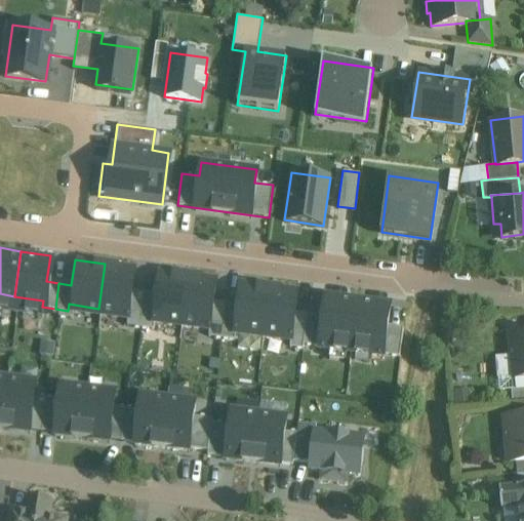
[(126,319),(138,321),(143,295),(130,293),(134,268),(105,264),(98,309),(127,313),(126,319)]
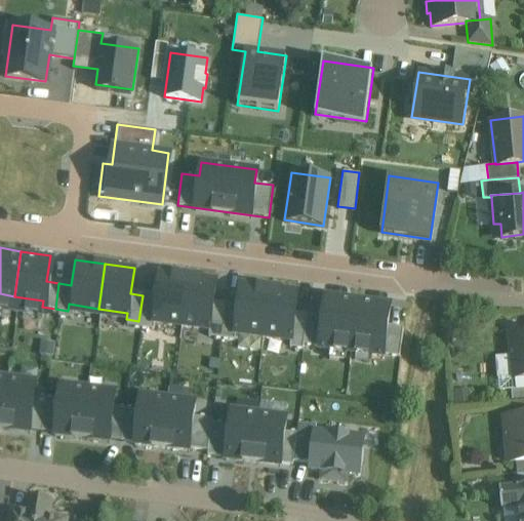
[(143,295),(138,321),(152,323),(153,316),(182,320),(189,275),(159,271),(155,296),(143,295)]
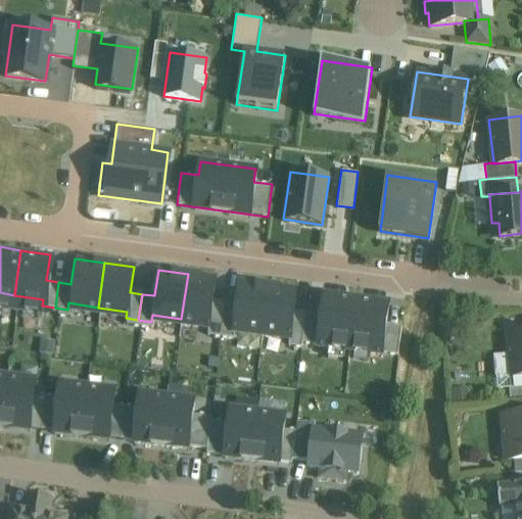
[(209,330),(222,332),(226,305),(214,304),(218,279),(188,274),(181,319),(210,323),(209,330)]
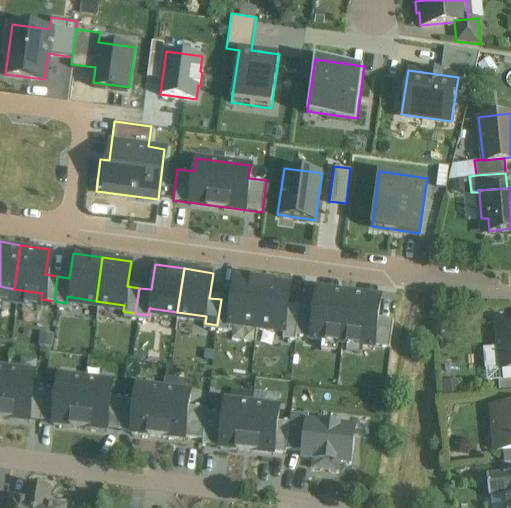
[(221,299),(217,325),(230,326),(231,320),(259,324),(266,280),(237,276),(233,301),(221,299)]
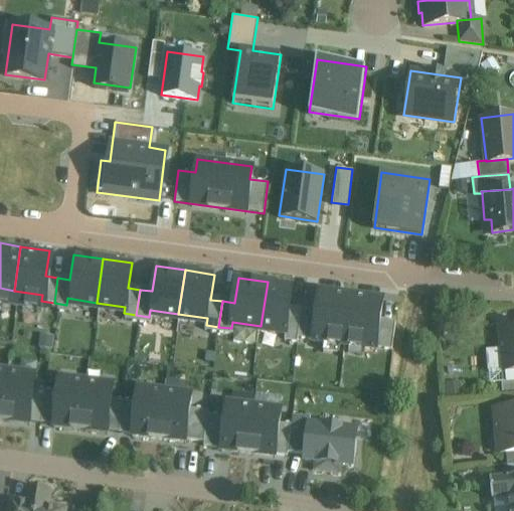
[(289,337),(301,338),(306,313),(293,312),(297,287),(268,282),(261,326),(290,330),(289,337)]
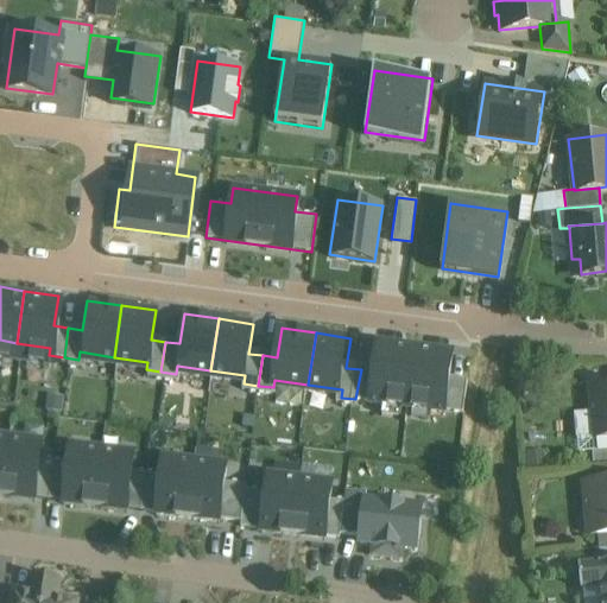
[(361,369),(355,399),(371,401),(372,394),(406,399),(413,347),(379,342),(375,372),(361,369)]
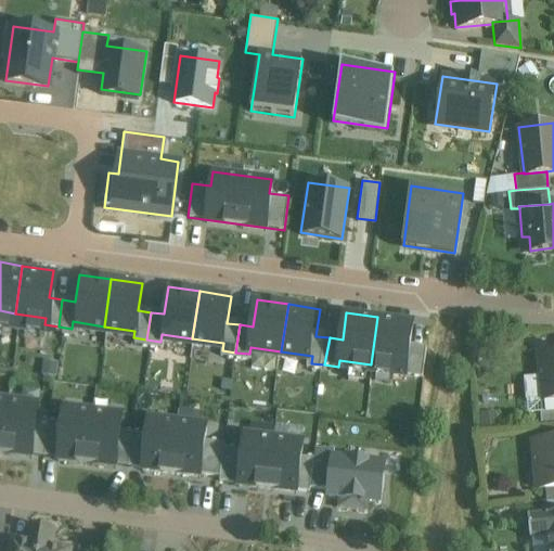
[(400,375),(414,377),(419,350),(406,348),(409,321),(377,317),(371,364),(401,369),(400,375)]
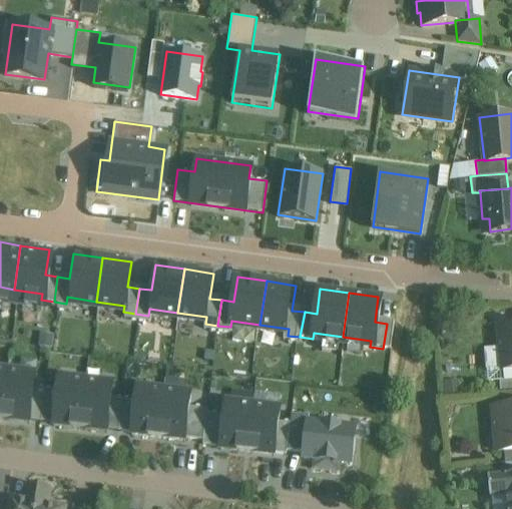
[(511,326),(498,328),(502,366),(511,364),(511,326)]
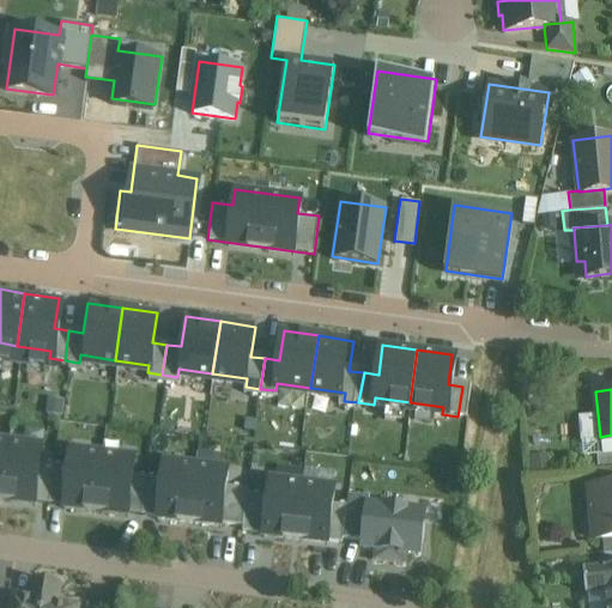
[(0,479),(46,486),(49,461),(40,458),(43,433),(0,426),(0,479)]
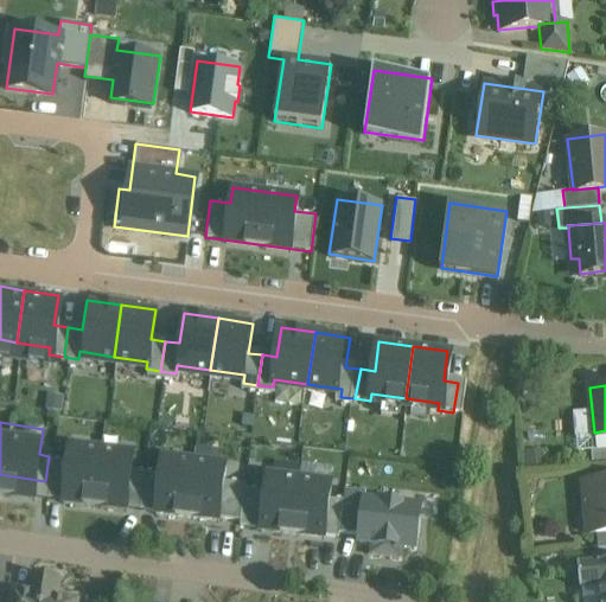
[(63,459),(49,456),(45,481),(136,492),(140,467),(131,466),(134,441),(67,431),(63,459)]
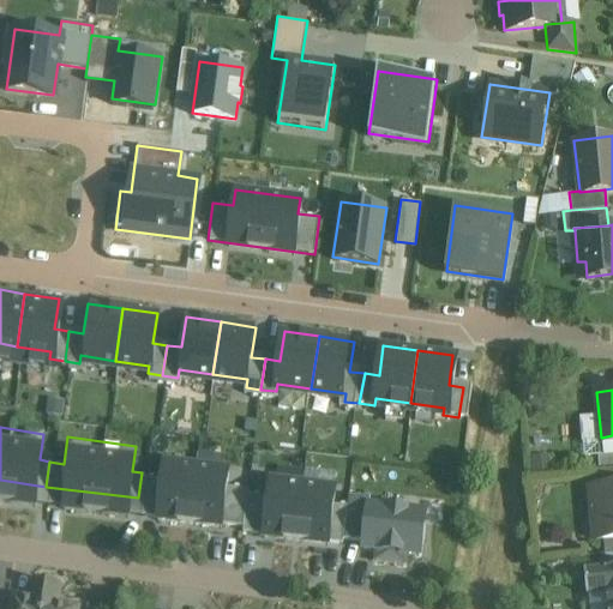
[(156,475),(142,472),(138,498),(230,511),(234,484),(224,482),(228,457),(160,447),(156,475)]
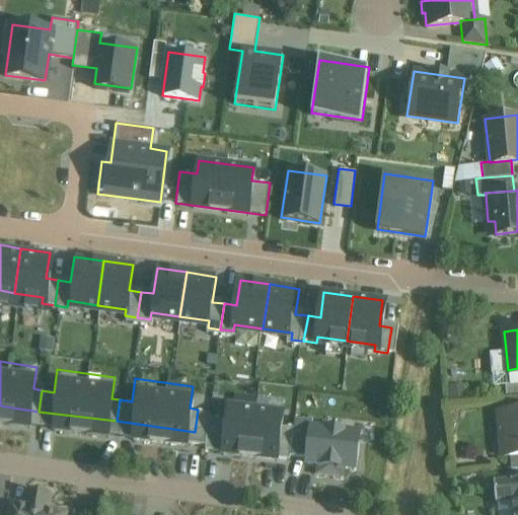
[(210,411),(198,410),(195,432),(273,442),(277,419),(268,418),(271,396),(213,388),(210,411)]
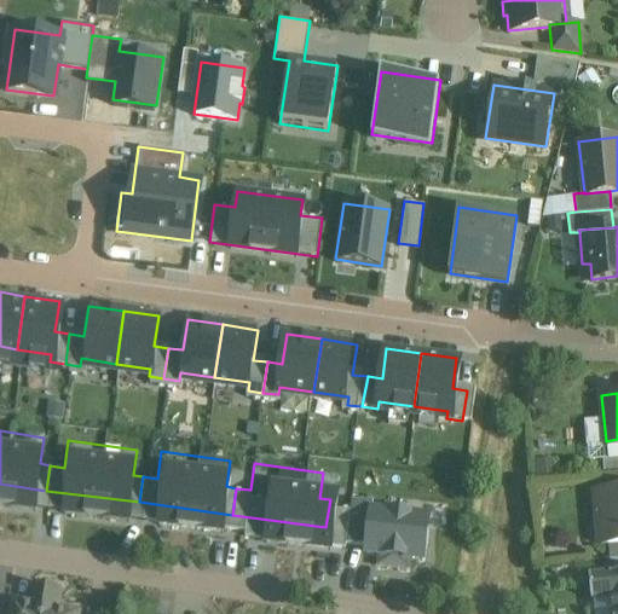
[(617,486),(595,488),(598,513),(605,517),(607,540),(617,539),(617,486)]
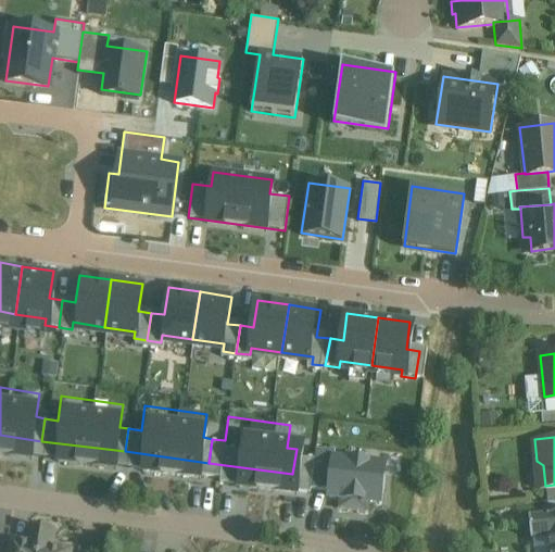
[(316,440),(312,476),(327,477),(325,488),(339,489),(338,498),(365,501),(366,492),(381,494),(387,455),(333,449),(335,443),(316,440)]
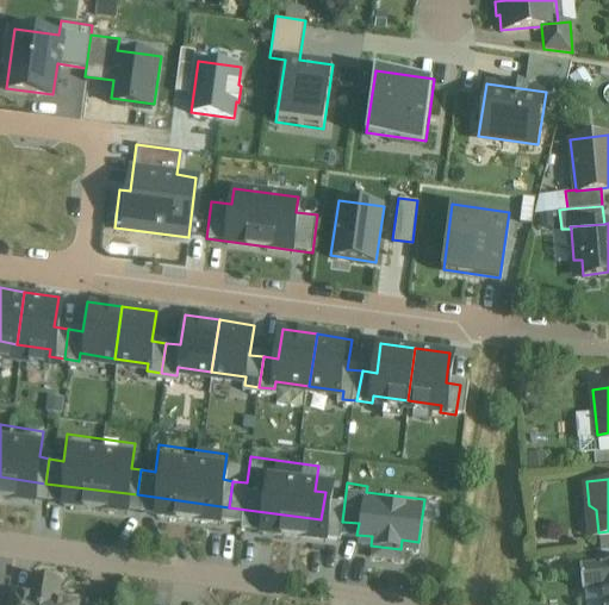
[(608,531),(598,532),(600,547),(608,546),(608,531)]
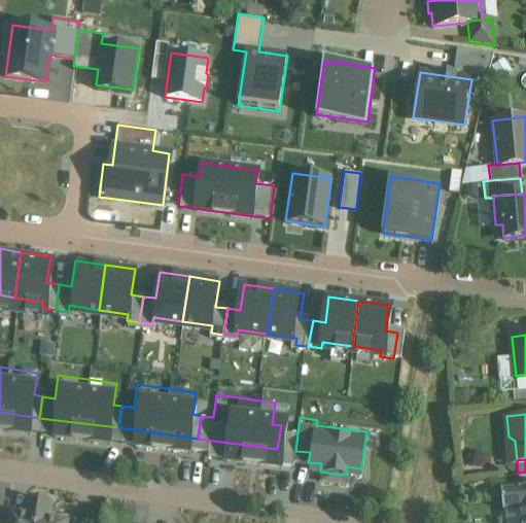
[(49,489),(25,484),(22,498),(16,522),(61,522),(65,507),(46,502),(49,489)]
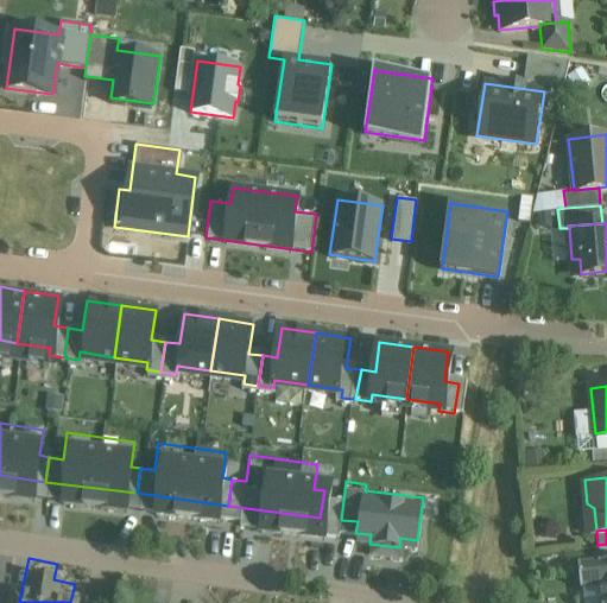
[(606,602),(606,558),(577,562),(580,584),(599,582),(600,602),(606,602)]
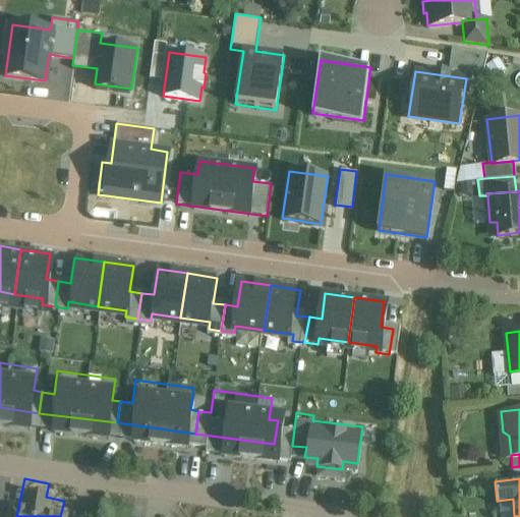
[(16,516),(21,493),(4,490),(0,509),(0,514),(10,516),(16,516)]
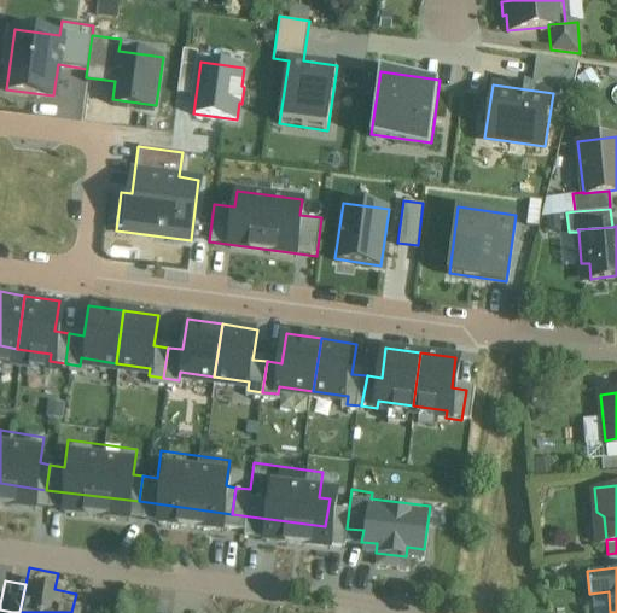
[(178,612),(181,605),(167,601),(163,612),(178,612)]
